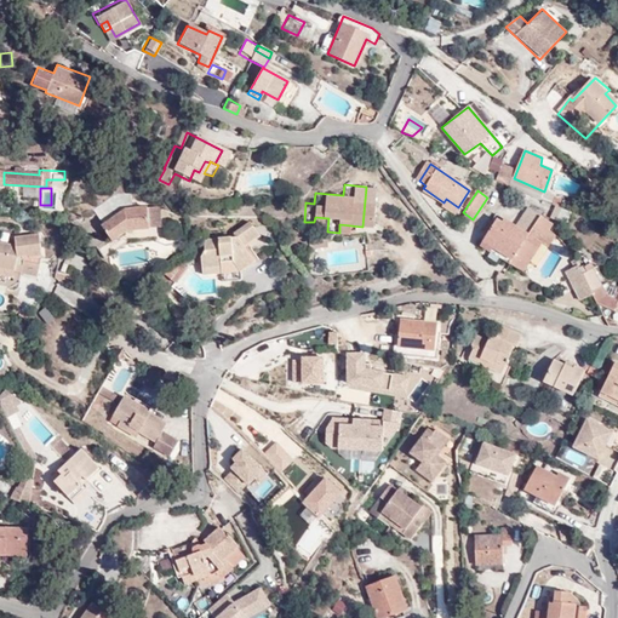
[(446,199),(444,202),(441,206),(453,213),(458,207),(446,199)]
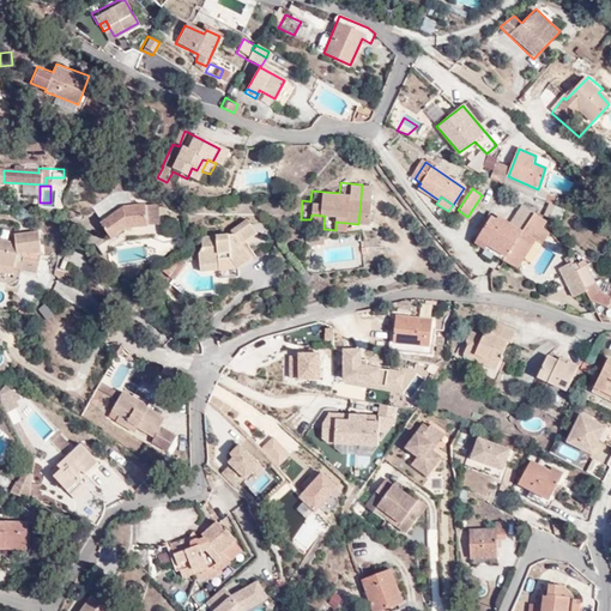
[(522,234),(532,219),(507,201),(496,215),(522,234)]
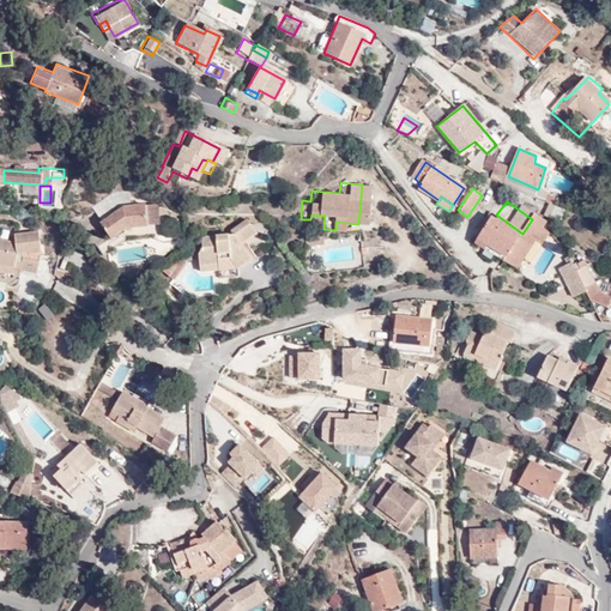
[(145,225),(143,205),(116,207),(95,221),(107,237),(122,227),(145,225)]
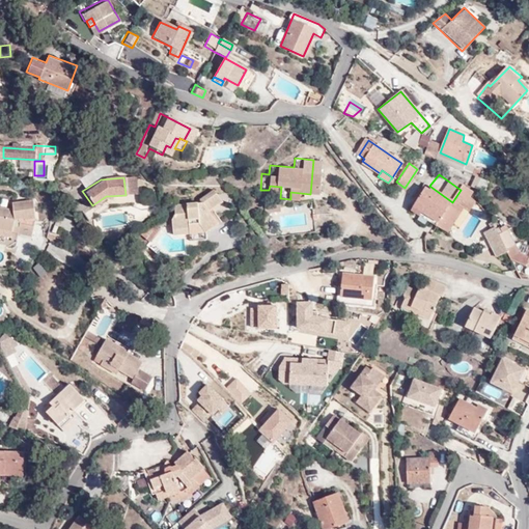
[(469,196),(472,190),(465,185),(461,190),(452,202),(429,186),(411,211),(446,234),(471,198),(469,196)]
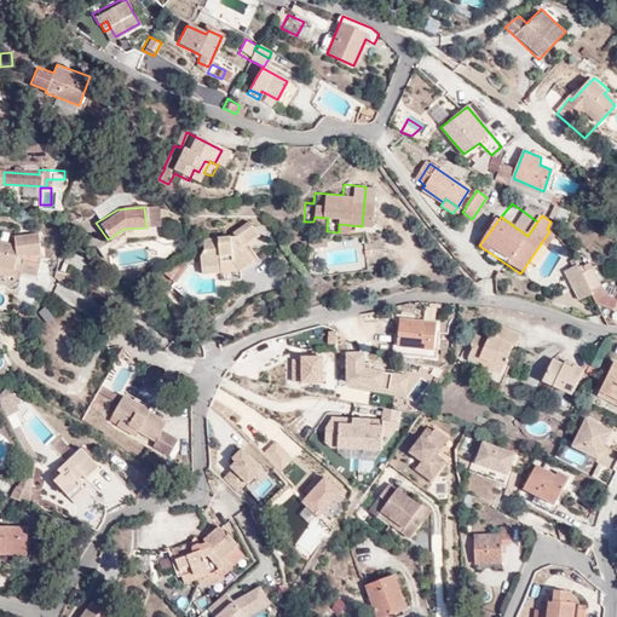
[(226,235),(192,236),(194,249),(190,254),(191,272),(211,271),(211,278),(230,277),(229,270),(244,258),(235,244),(249,234),(238,218),(223,230),(226,235)]
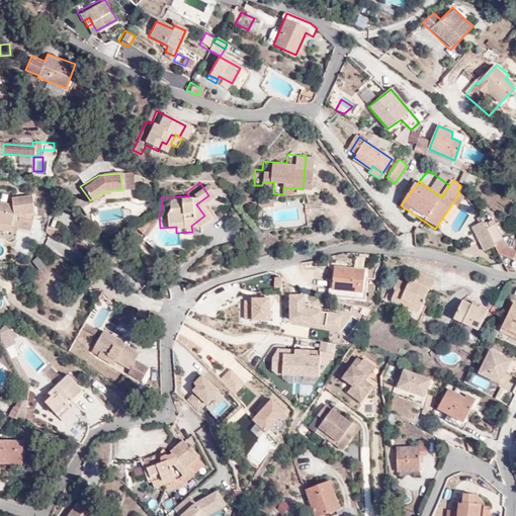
[(0,223),(10,226),(28,230),(30,221),(20,218),(20,215),(34,212),(31,193),(13,195),(14,202),(0,198),(0,223)]
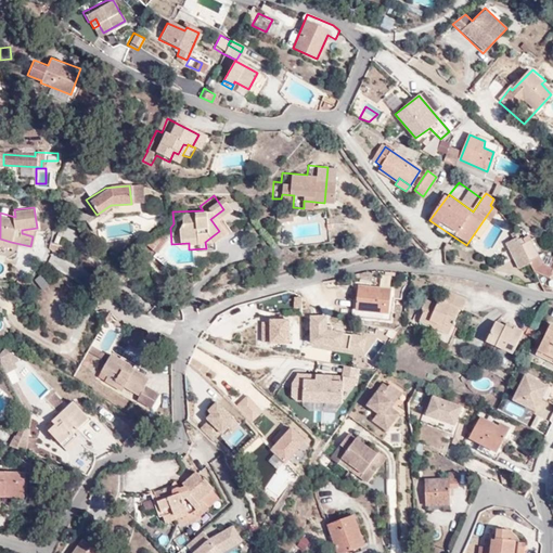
[(292,222),(292,211),(270,210),(270,221),(292,222)]
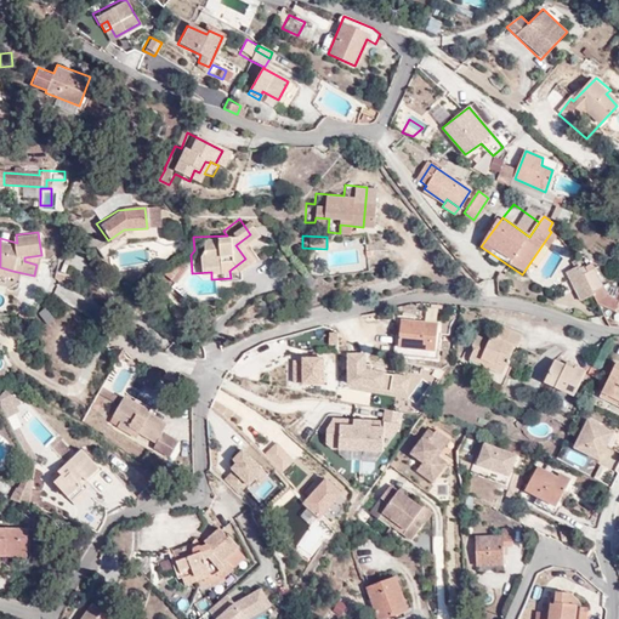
[(591,293),(581,273),(577,266),(564,272),(580,299),(591,293)]
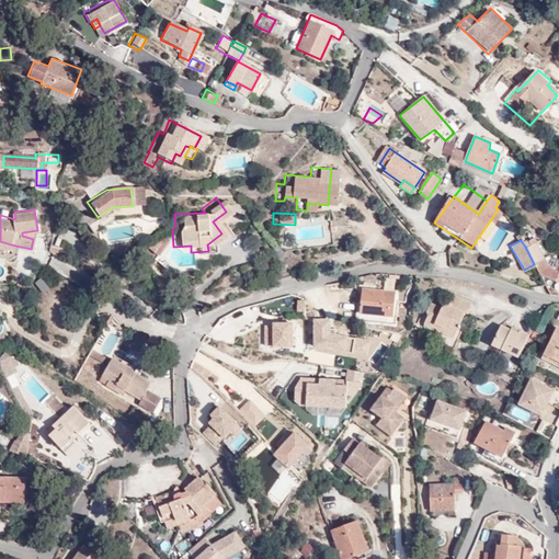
[(11,244),(0,241),(0,248),(11,251),(11,244)]
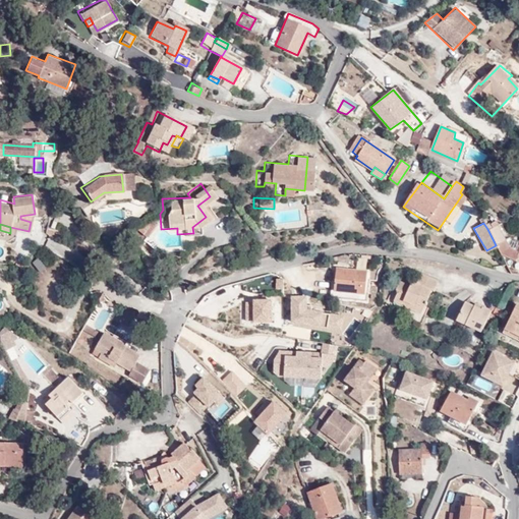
[(504,242),(495,226),(487,229),(496,245),(500,253),(504,242)]
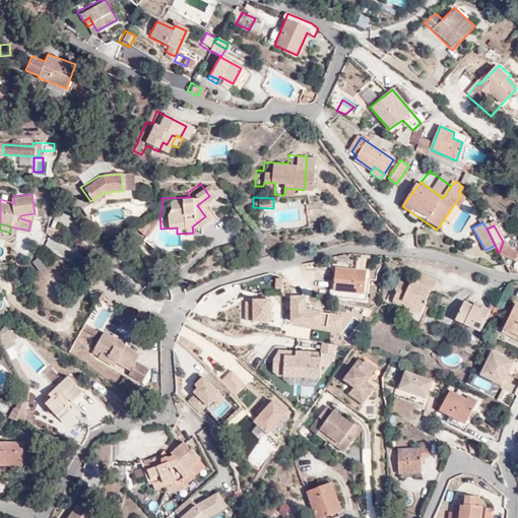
[(505,235),(503,242),(499,253),(502,257),(517,262),(517,234),(516,239),(505,235)]
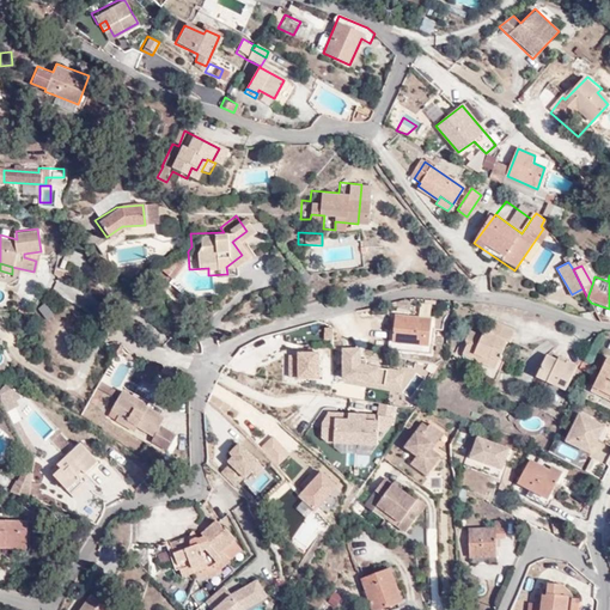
[(427,340),(429,317),(392,313),(391,340),(386,340),(386,352),(429,355),(432,340),(427,340)]
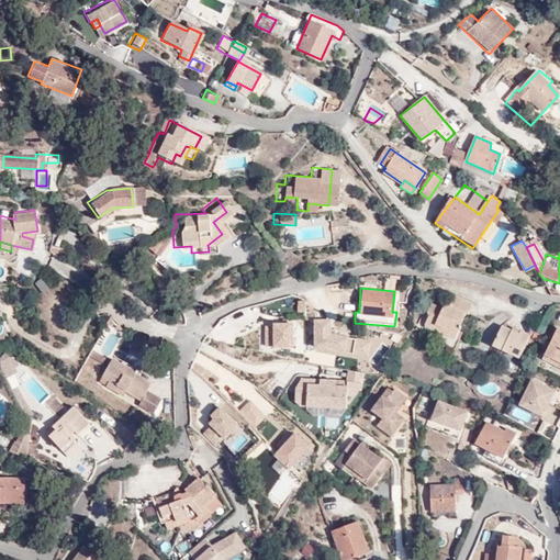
[(466,318),(471,304),(454,297),(448,305),(440,302),(437,309),(428,305),(425,313),(428,315),(424,324),(449,338),(461,317),(466,318)]
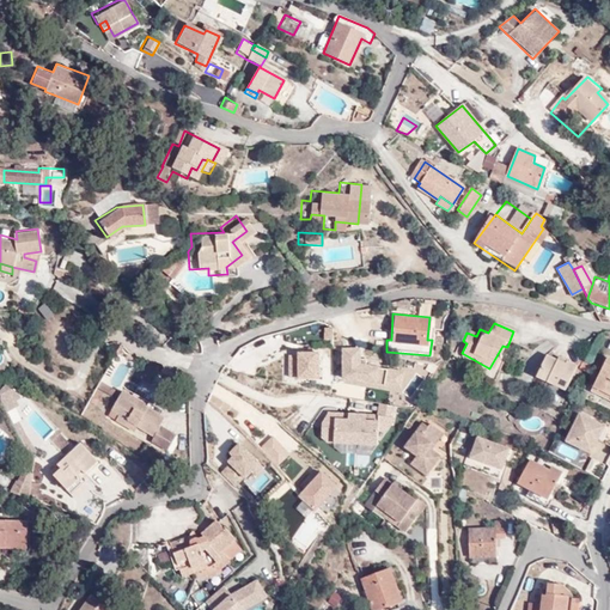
[(359,347),(342,345),(341,380),(376,386),(379,366),(360,365),(359,347)]
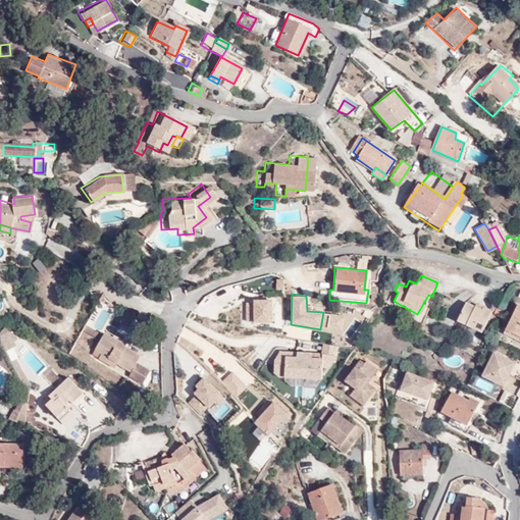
[(270,298),(253,297),(253,301),(253,320),(253,323),(272,323),(270,298)]
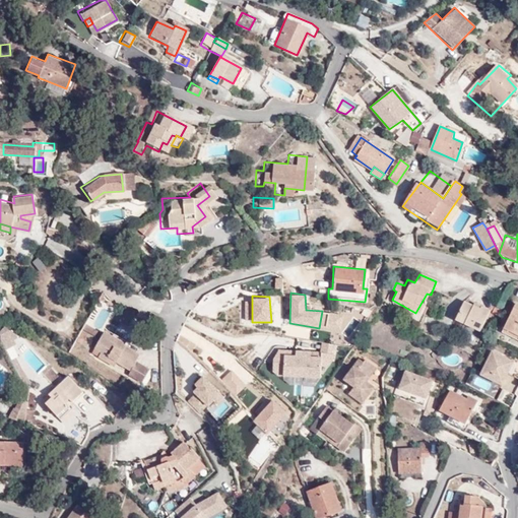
[(487,306),(472,299),(469,305),(461,302),(454,318),(476,328),(487,306)]
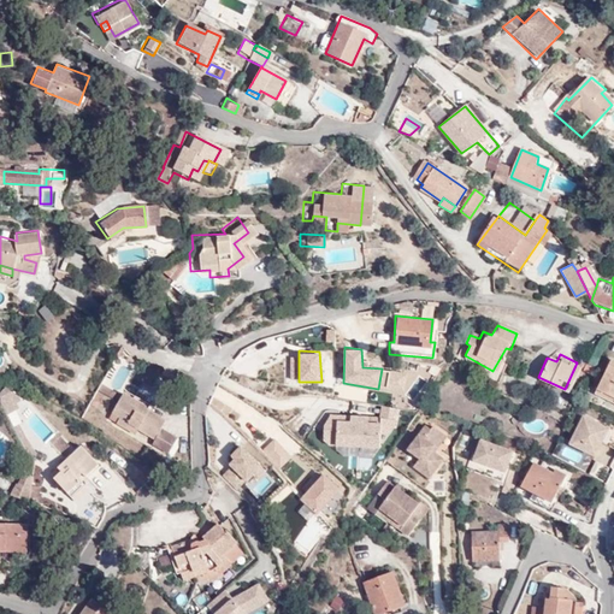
[(299,355),(289,355),(289,378),(299,378),(299,355)]
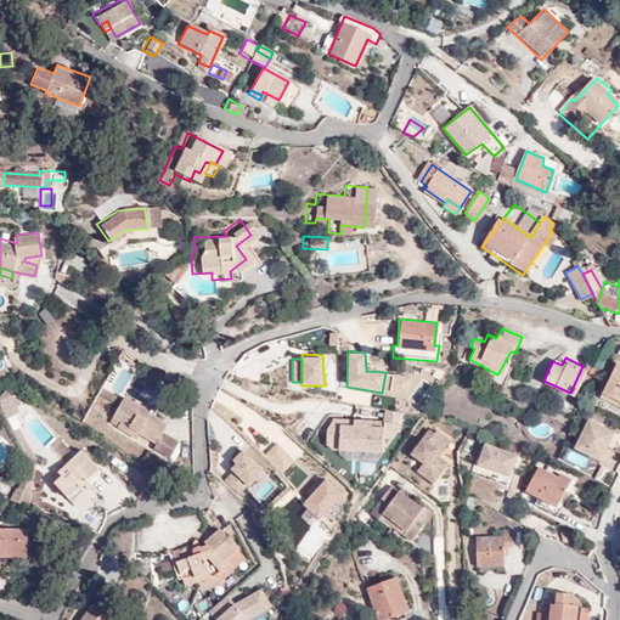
[(619,364),(614,361),(597,394),(619,405),(619,364)]
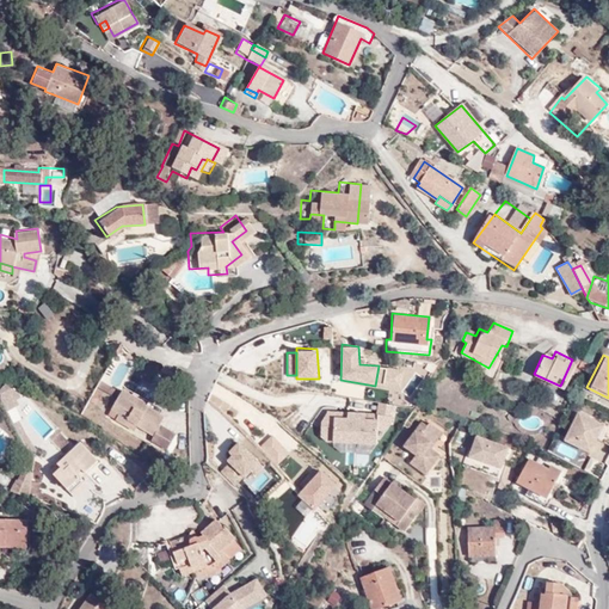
[(400,370),(386,367),(382,387),(397,389),(400,370)]
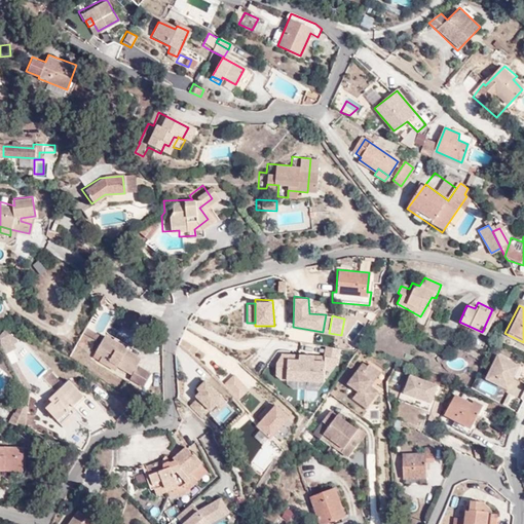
[(0,348),(1,350),(7,346),(5,342),(9,339),(8,337),(0,331),(0,348)]
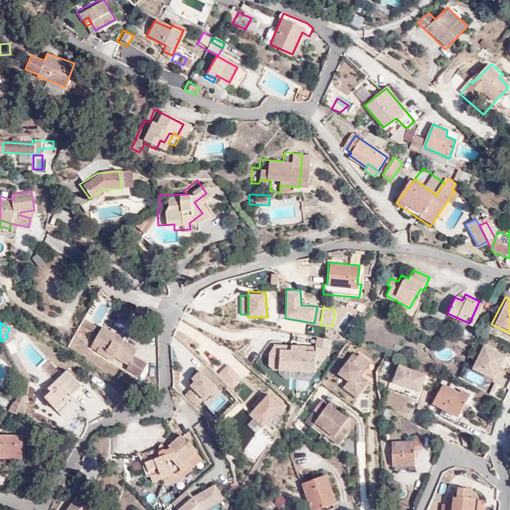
[(95,324),(92,329),(98,333),(104,337),(108,333),(101,328),(95,324)]
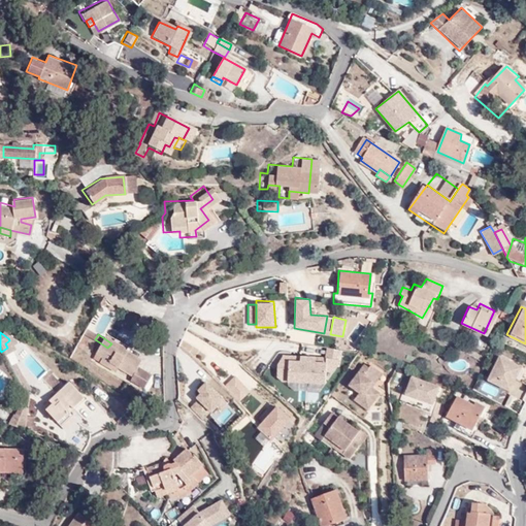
[(143,358),(106,335),(104,338),(111,343),(107,348),(101,343),(94,358),(99,361),(100,359),(108,365),(107,366),(145,386),(153,373),(139,366),(143,358)]
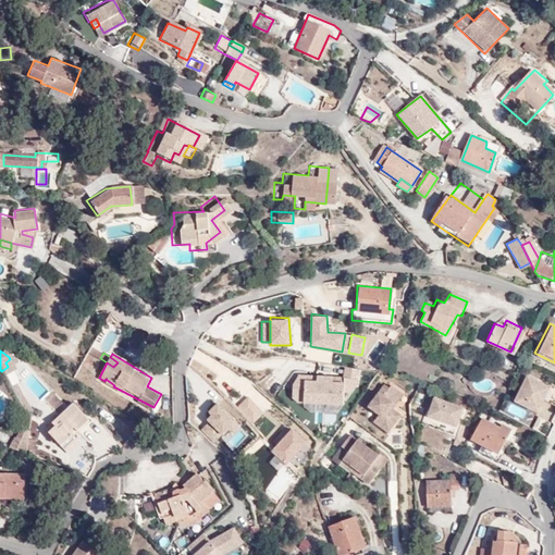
[(358,368),(344,366),(343,374),(343,377),(357,379),(358,368)]
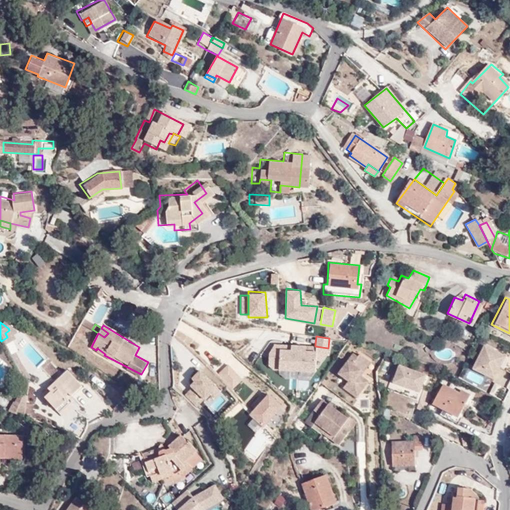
[(290,349),(290,343),(273,342),(269,350),(268,366),(278,367),(279,349),(290,349)]
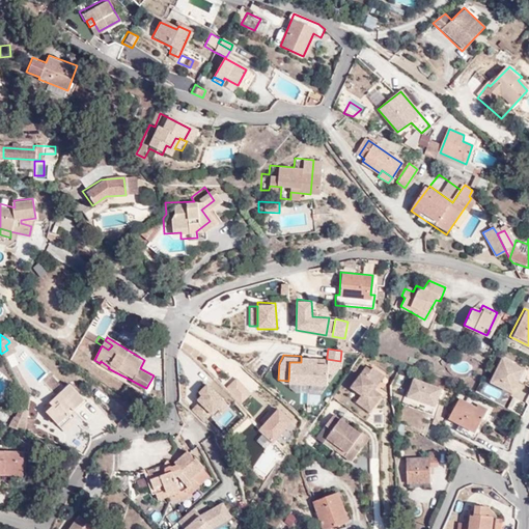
[(301,362),(289,362),(288,381),(288,387),(327,388),(327,380),(327,365),(317,364),(316,359),(301,356),(301,362)]
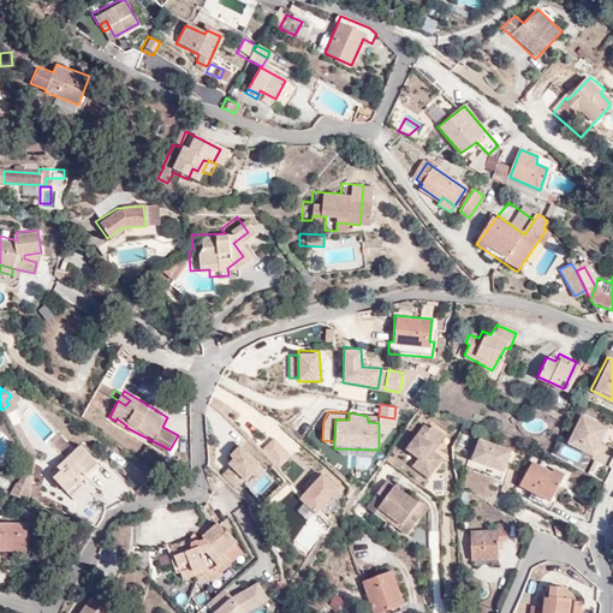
[(367,412),(367,416),(368,422),(379,423),(379,416),(379,414),(367,412)]
